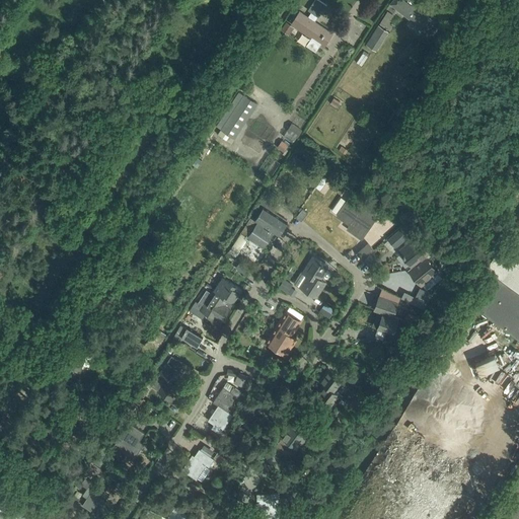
[(332,34),(314,22),(318,16),(318,17),(326,5),(319,0),(314,0),(308,10),(311,12),(308,17),(299,12),(291,23),(311,38),(306,45),(315,52),(319,46),(323,48),(332,34)]
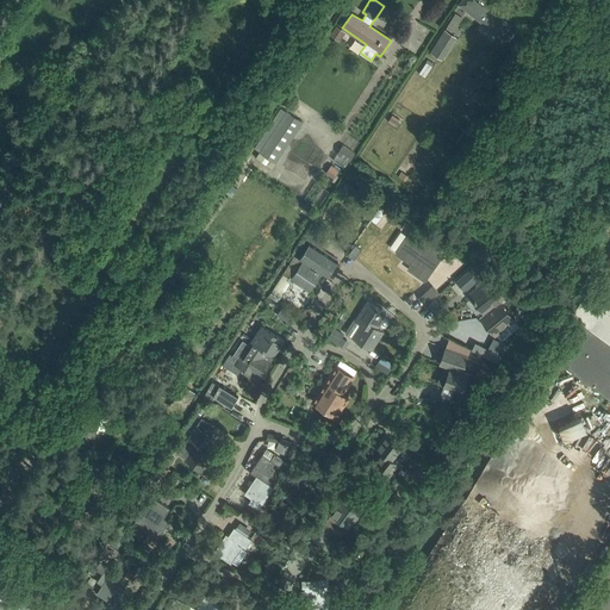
[(498,18),(474,0),(461,0),(459,4),(490,29),(489,30),(498,37),(509,24),(499,16),(498,18)]
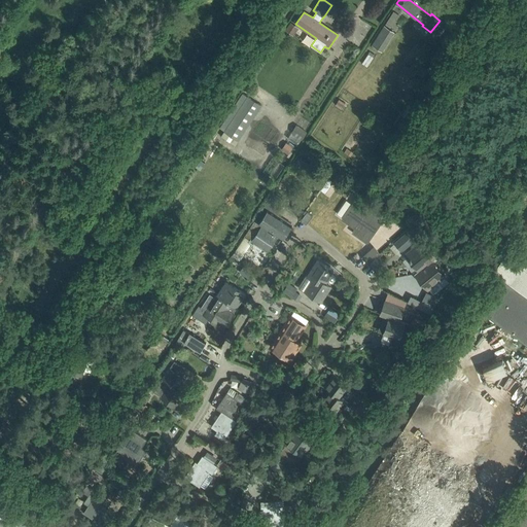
[(287,31),(292,33),(295,24),(290,22),(287,31)]
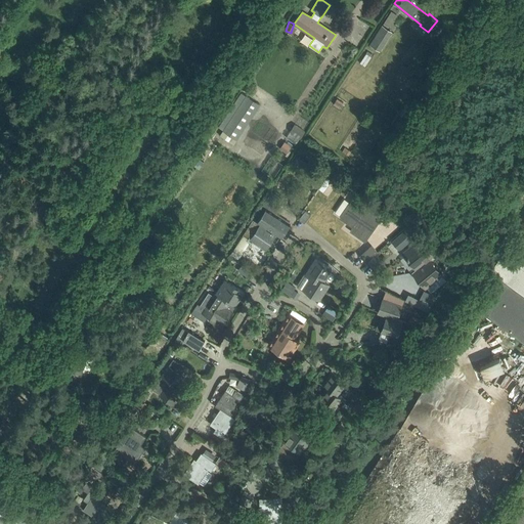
[(374,38),(369,44),(378,50),(391,32),(382,25),(373,37),(374,38)]
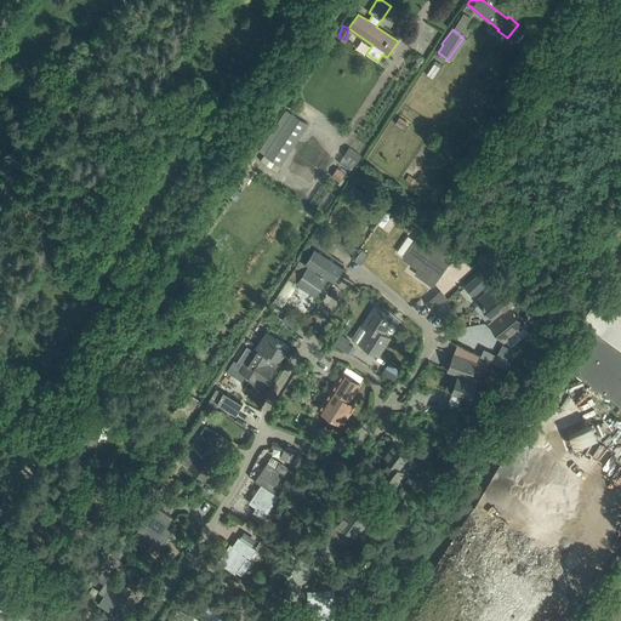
[(495,72),(508,56),(501,50),(486,64),(495,72)]
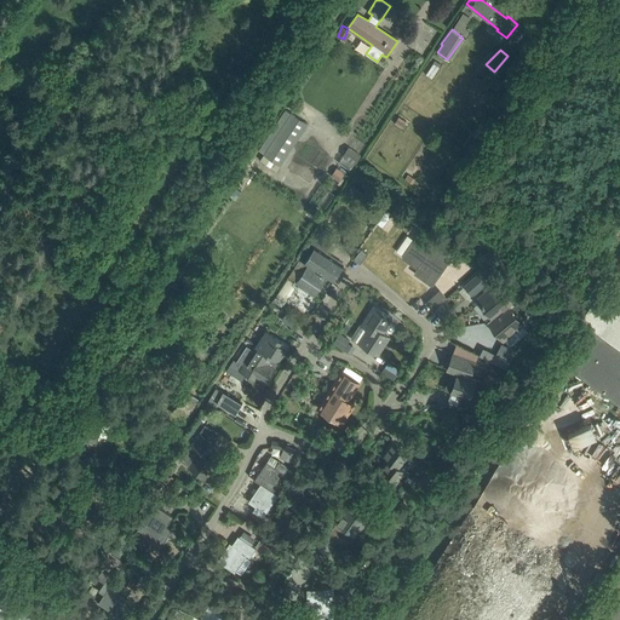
[(27,85),(26,89),(18,85),(15,93),(34,102),(38,93),(34,92),(35,89),(27,85)]
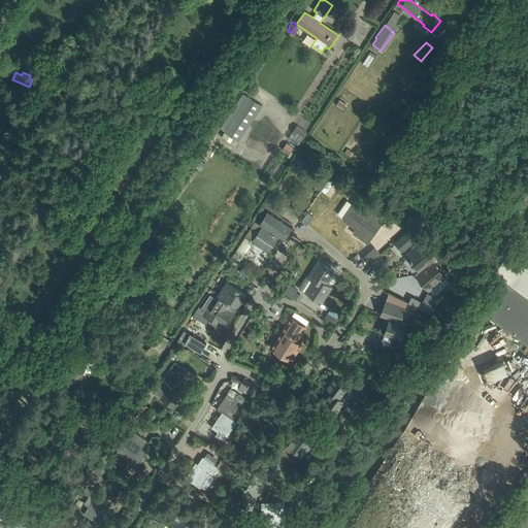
[(262,105),(249,96),(227,128),(241,137),(262,105)]
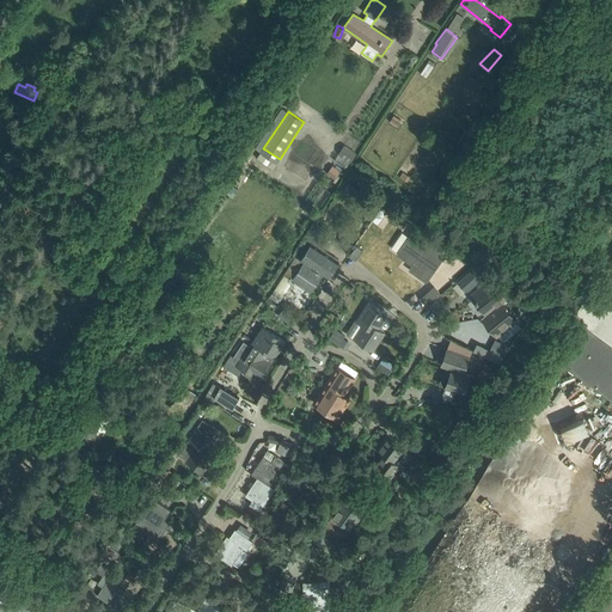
[(395,115),(390,122),(397,126),(402,120),(395,115)]
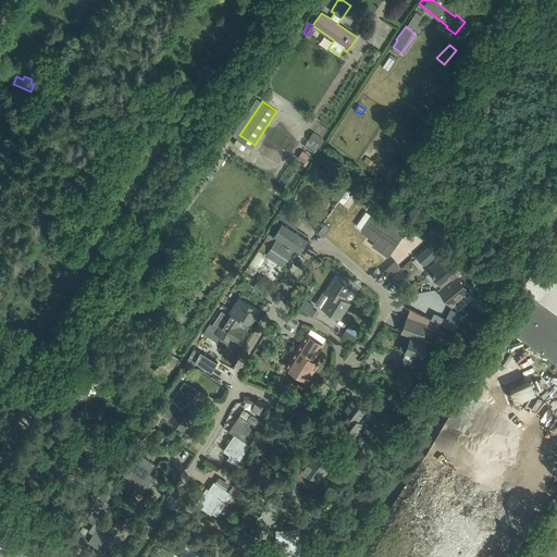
[(308,140),(305,146),(314,153),(319,148),(320,148),(325,140),(313,133),(308,140)]
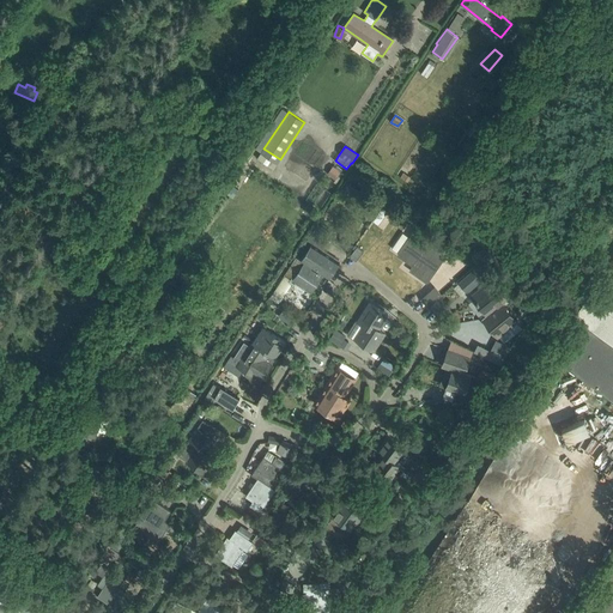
[(334,165),(328,174),(337,180),(338,176),(343,171),(334,165)]
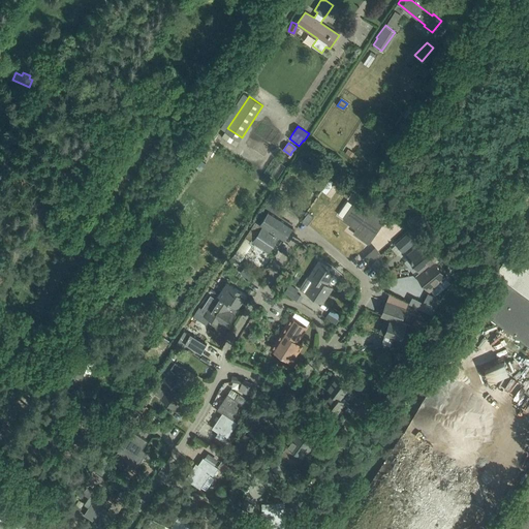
[(348,148),(345,152),(351,156),(354,152),(348,148)]
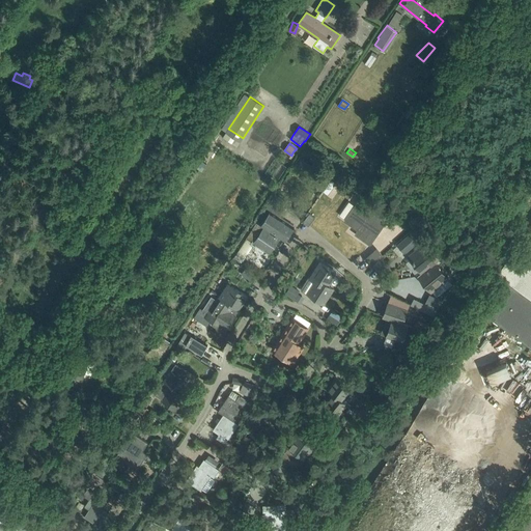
[(201,160),(196,167),(201,170),(205,163),(201,160)]
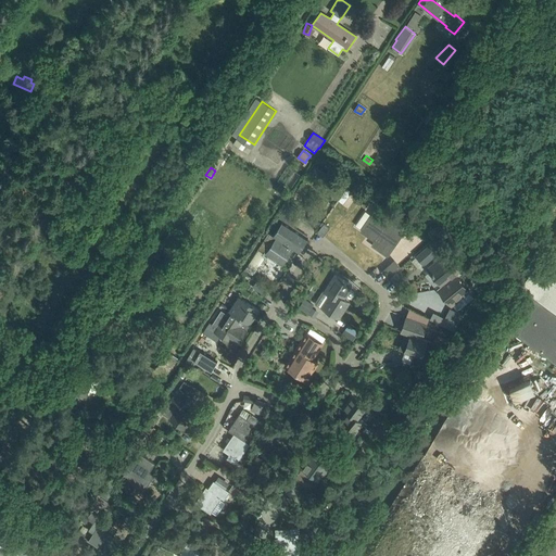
[(325,182),(324,185),(332,189),(336,184),(328,178),(325,182)]
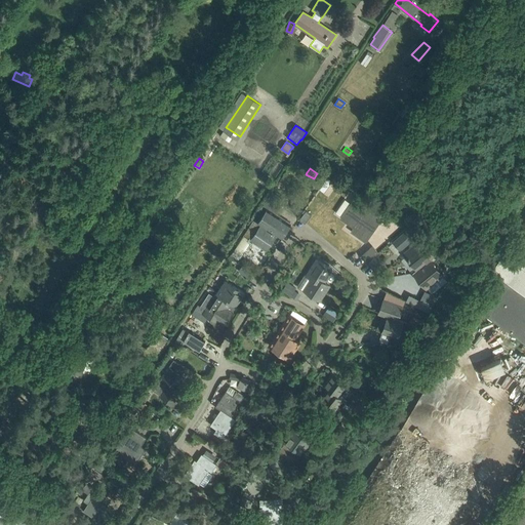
[(448,171),(438,173),(441,186),(451,184),(448,171)]
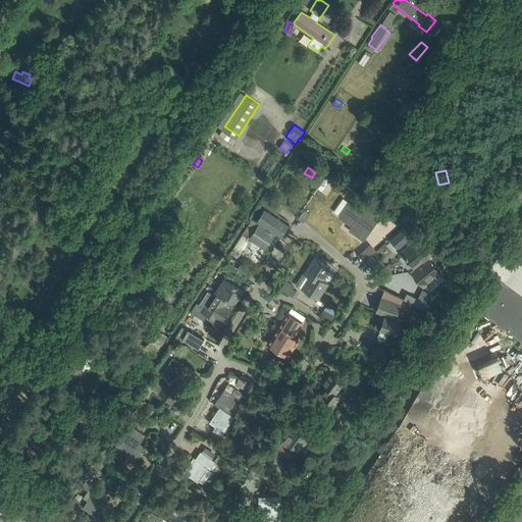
[(263,172),(258,178),(264,183),(268,177),(263,172)]
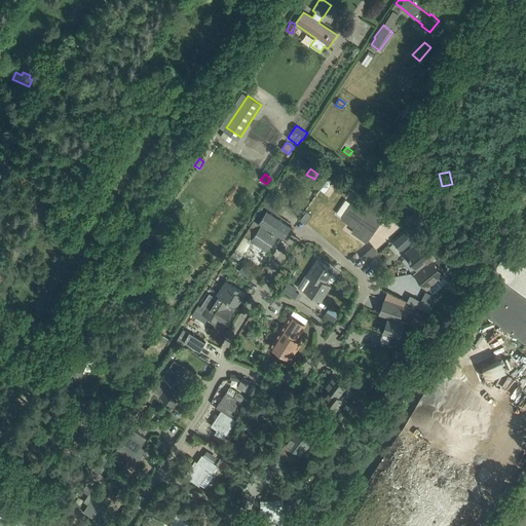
[(327,193),(335,182),(330,178),(322,190),(327,193)]
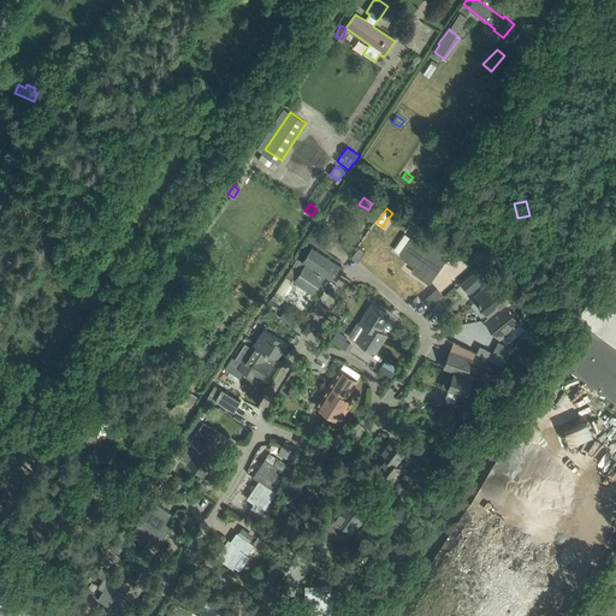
[(314,246),(303,261),(324,274),(323,277),(327,279),(329,278),(330,278),(341,262),(324,250),(330,242),(314,232),(308,242),(314,246)]
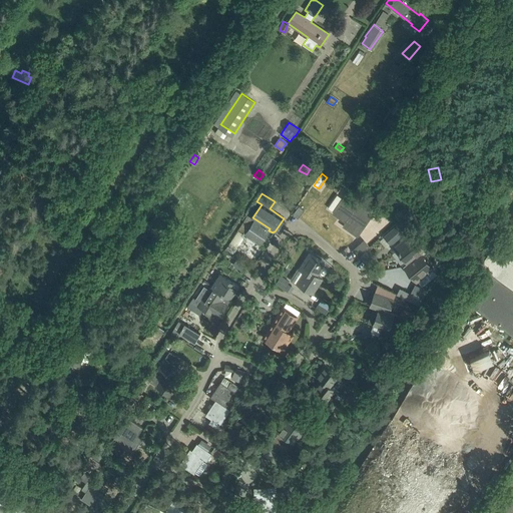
[(371,216),(344,197),(334,212),(347,221),(344,225),(358,235),(371,216)]
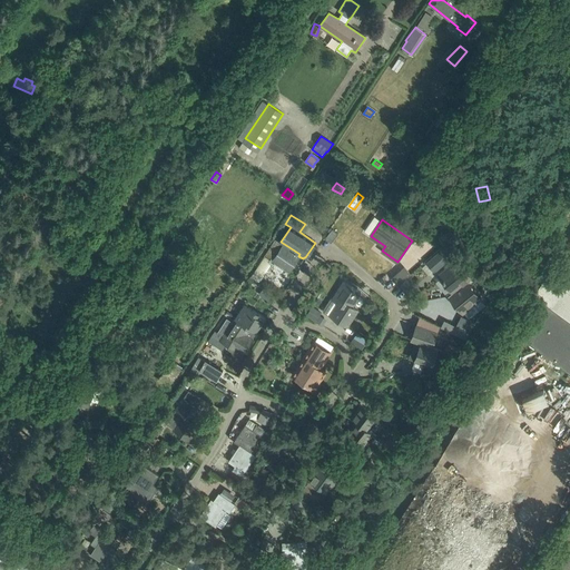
[(300,254),(281,242),(277,239),(266,257),(288,272),(298,256),(300,254)]
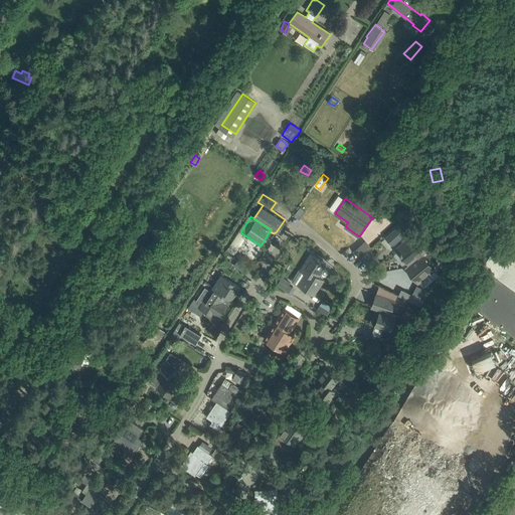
[(397,226),(385,237),(393,245),(405,235),(397,226)]
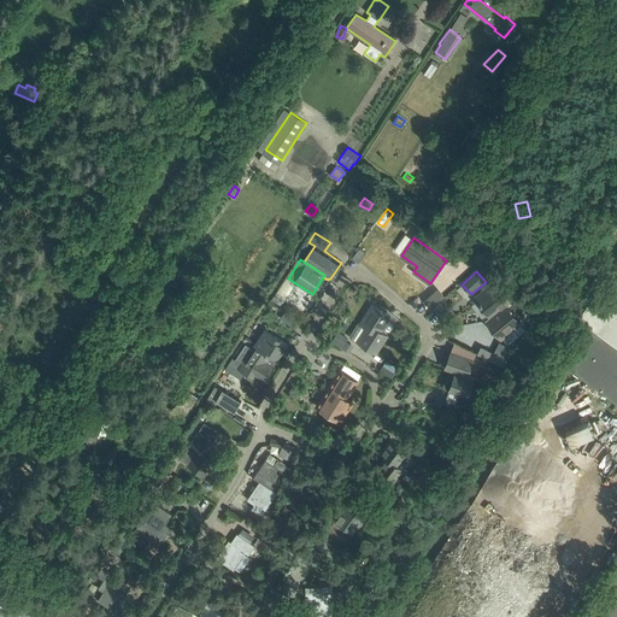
[(286,277),(271,299),(281,305),(295,285),(286,277)]
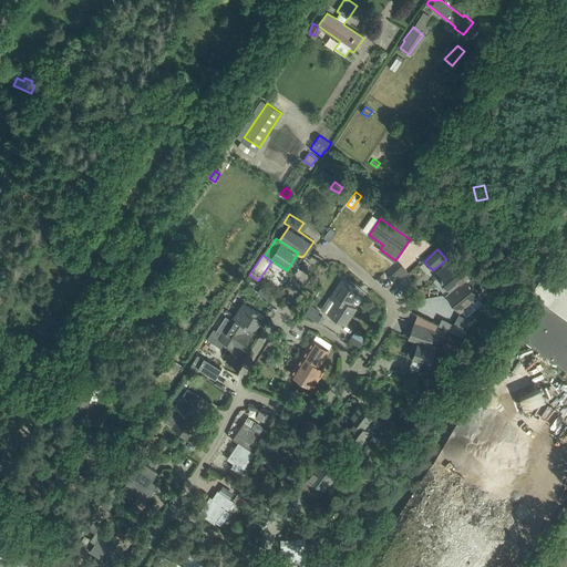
[(468,277),(454,259),(437,274),(441,278),(442,280),(442,279),(451,290),(464,280),(468,277)]
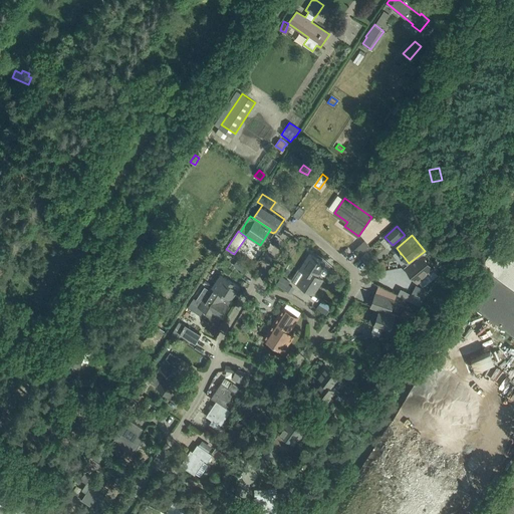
[(364,241),(354,251),(358,256),(369,247),(364,241)]
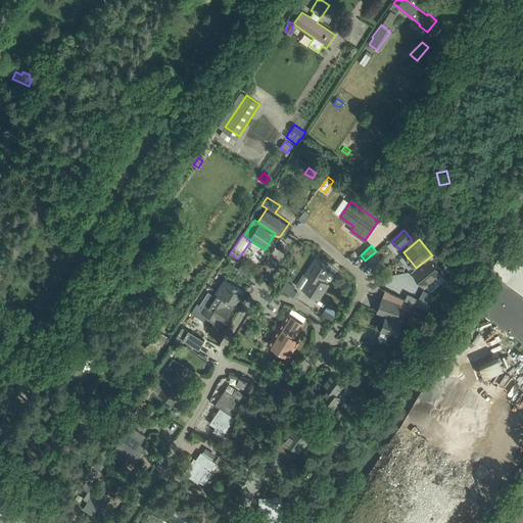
[(373,254),(366,259),(370,265),(377,258),(373,254)]
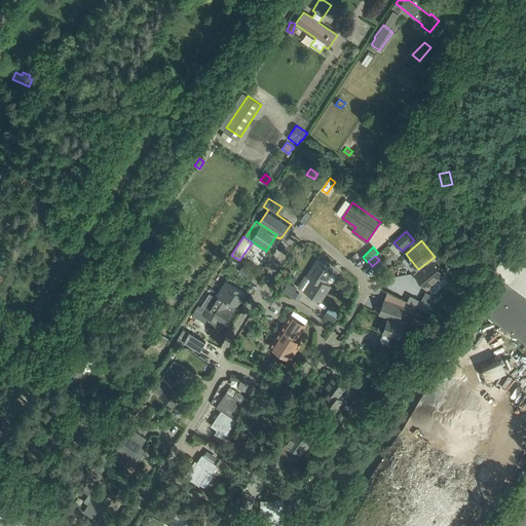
[(333,269),(317,260),(307,275),(312,279),(305,291),(321,301),(330,286),(325,283),(333,269)]
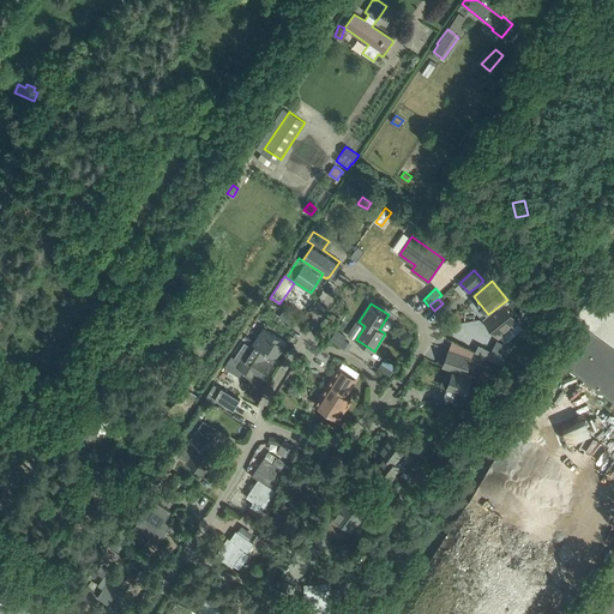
[(517,321),(503,304),(488,314),(483,318),(499,336),(517,321)]
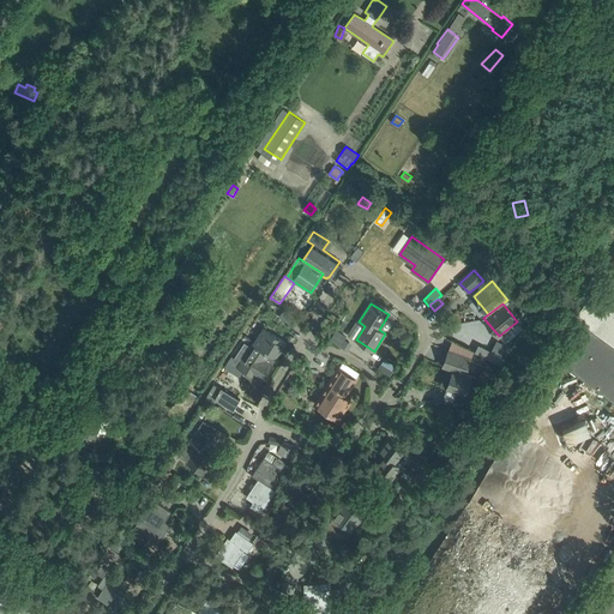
[(286,308),(280,317),(290,324),(296,315),(286,308)]
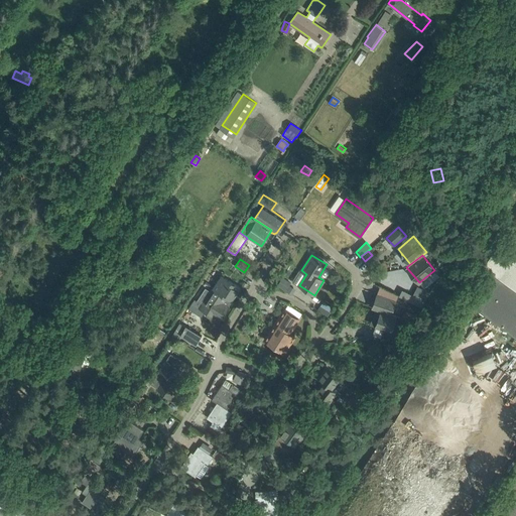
[(515,288),(492,272),(471,301),(515,333),(515,288)]
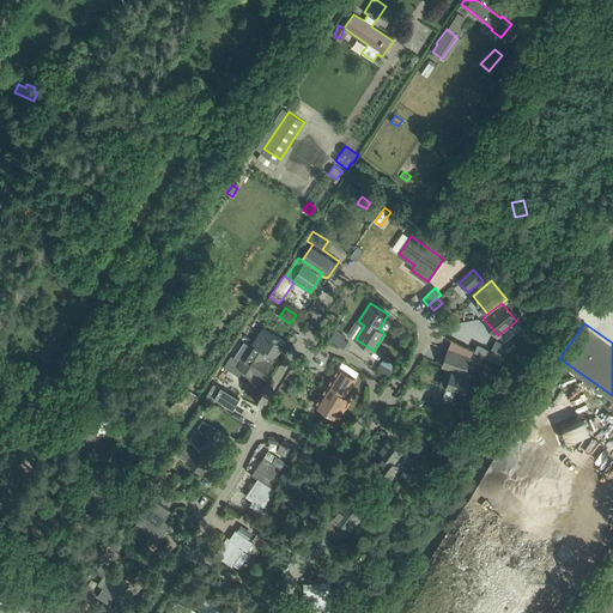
[(262,327),(253,343),(275,357),(286,341),(262,327)]
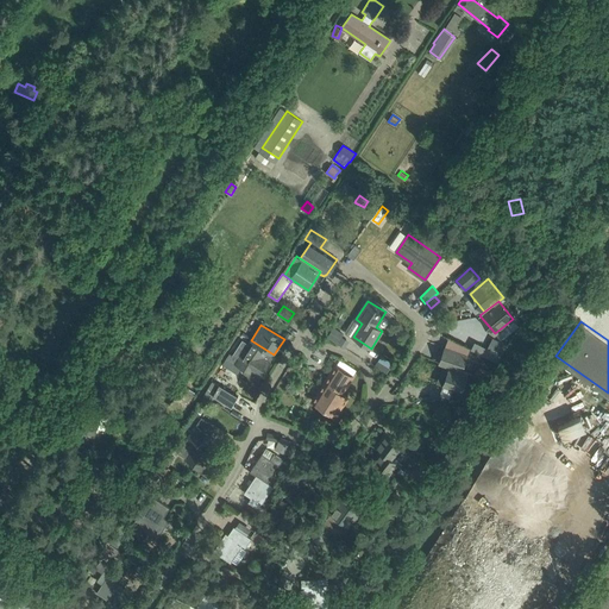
[(334,327),(328,338),(334,341),(341,332),(334,327)]
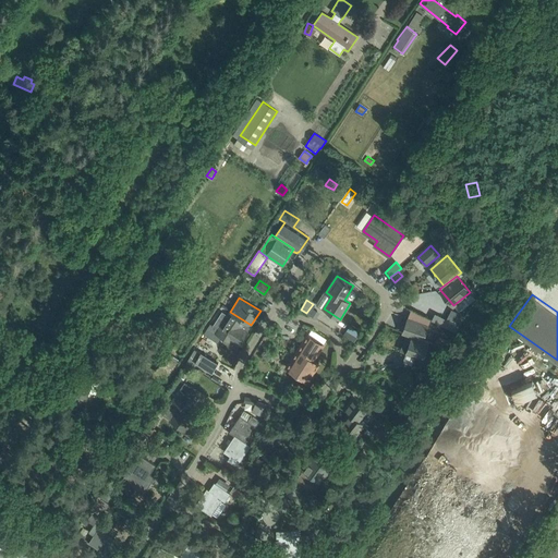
[(313,308),(308,314),(316,318),(319,312),(313,308)]
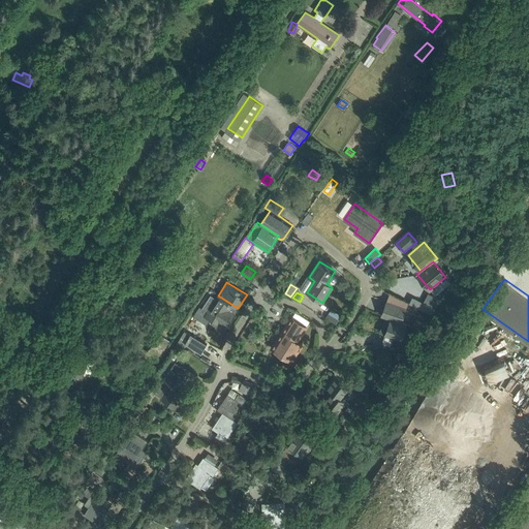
[(390,294),(381,316),(402,322),(408,303),(390,294)]
